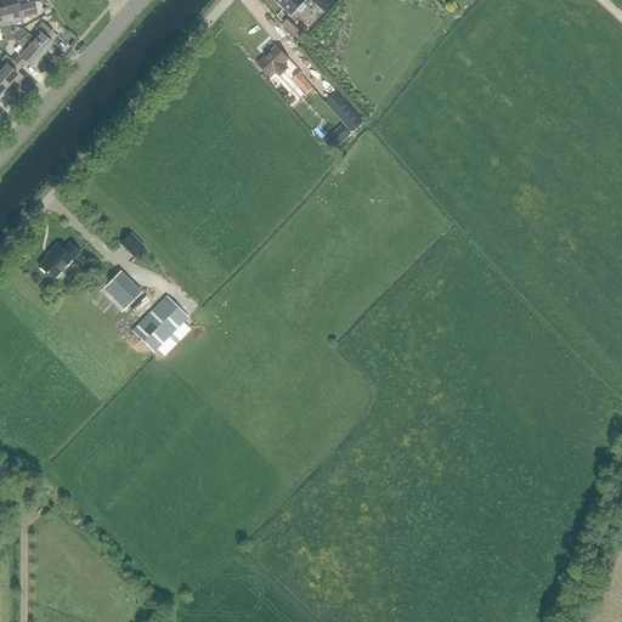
[(275,0),(283,9),(284,7),(292,15),(297,9),(300,12),(306,6),(310,10),(316,5),(323,12),(334,0),(275,0)]
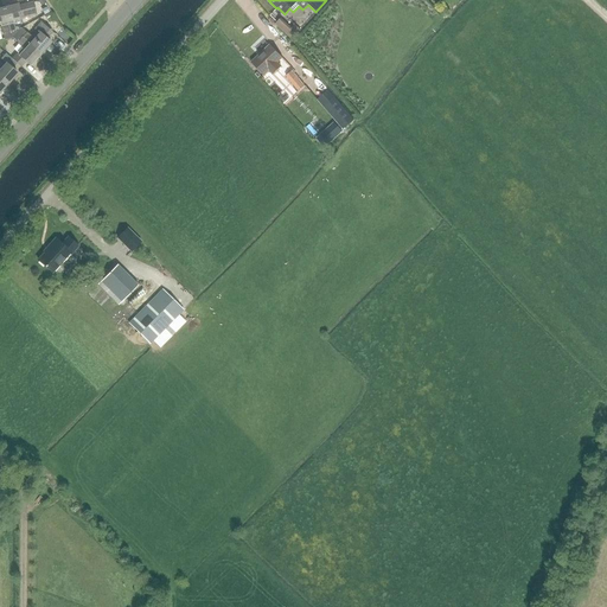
[(13,38),(17,32),(21,29),(14,30),(12,20),(36,16),(33,2),(18,6),(18,4),(2,7),(6,24),(8,31),(10,38),(13,38)]
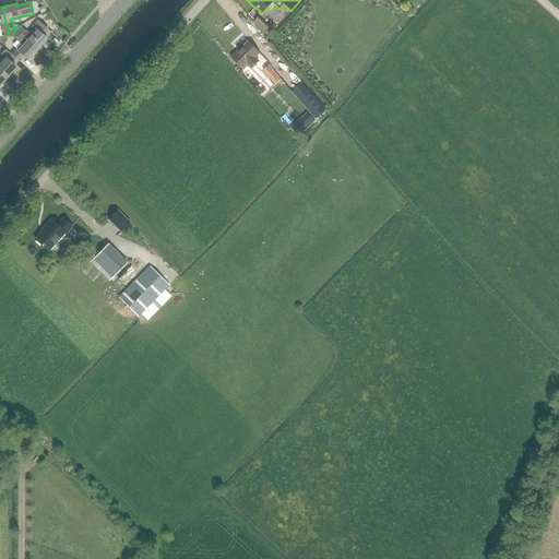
[(0,23),(1,30),(2,36),(9,35),(8,28),(6,22),(2,7),(0,7),(0,23)]
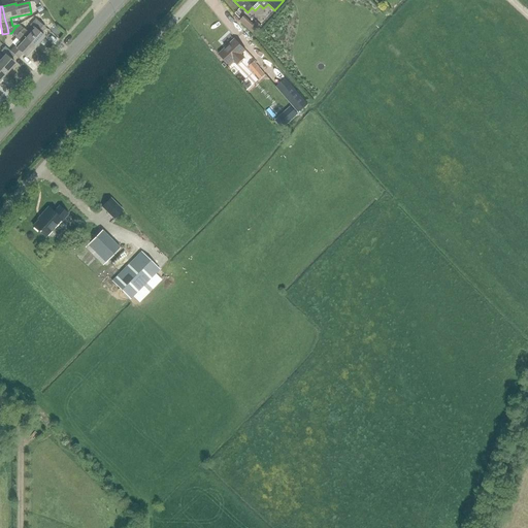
[(258,33),(264,26),(259,21),(256,24),(246,15),(242,20),(258,33)]
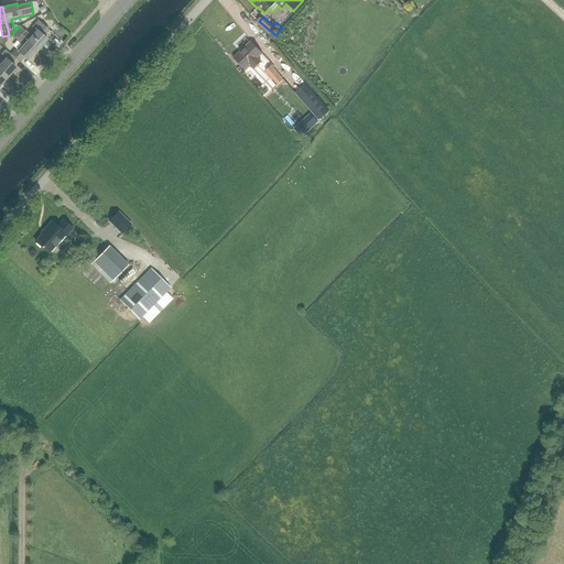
[(20,26),(15,30),(38,50),(47,40),(43,35),(49,30),(38,21),(32,26),(34,29),(30,34),(24,30),(20,26)]
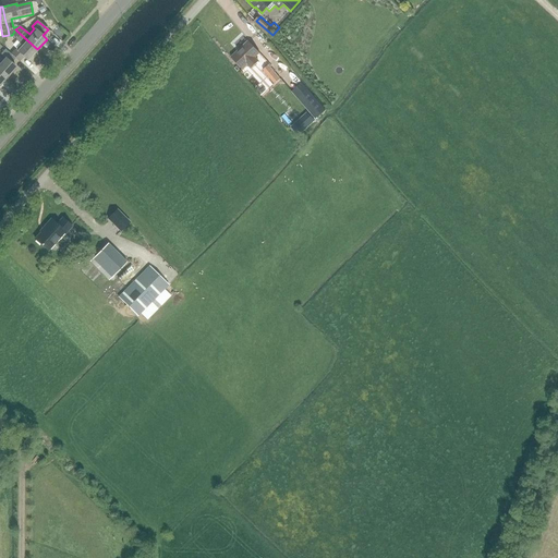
[(21,44),(11,55),(19,61),(24,57),(27,60),(37,49),(15,29),(12,35),(11,35),(16,39),(15,39),(21,44)]
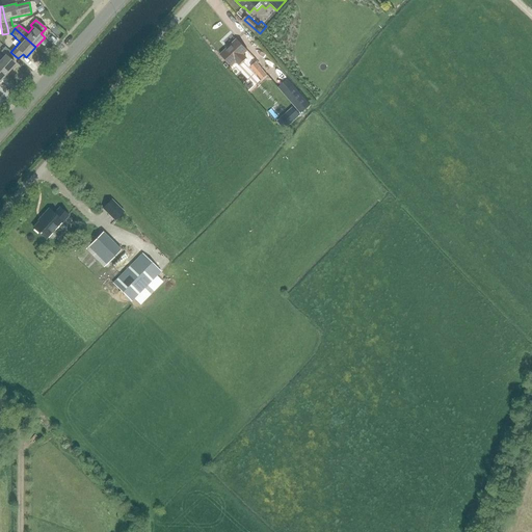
[(236,41),(220,55),(231,67),(235,62),(238,65),(246,58),(243,55),(246,52),(236,41)]
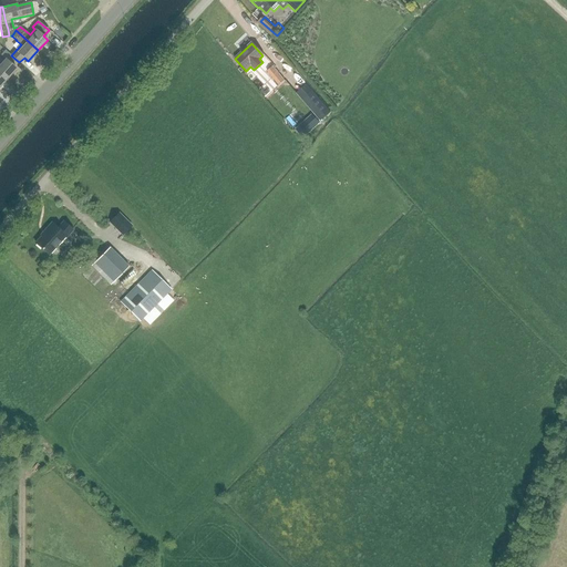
[(3,58),(0,60),(0,73),(6,79),(16,68),(11,64),(16,60),(4,50),(1,55),(3,58)]
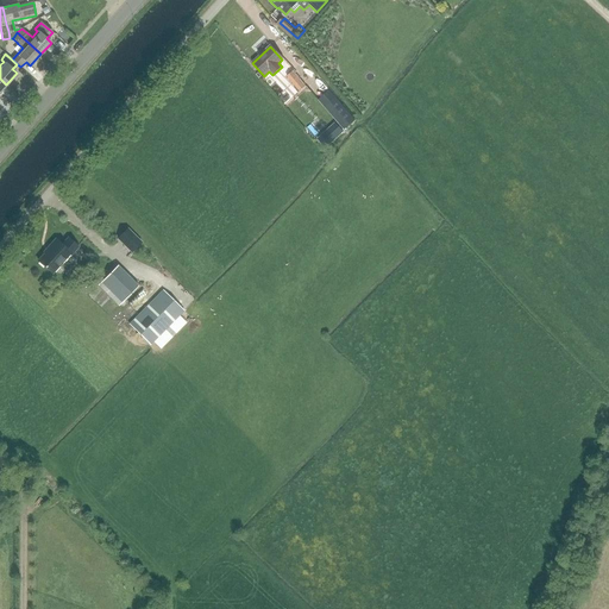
[(299,92),(305,86),(293,71),(287,76),(299,92)]
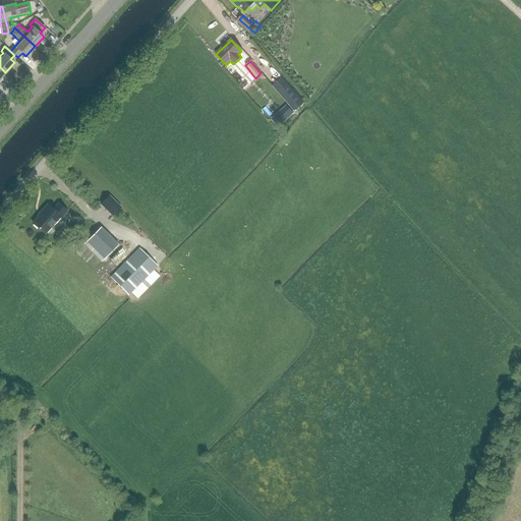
[(304,103),(288,83),(279,92),(295,111),(304,103)]
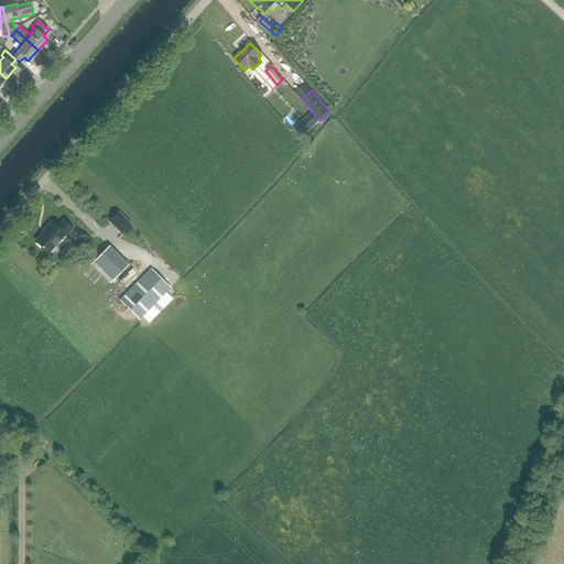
[(318,122),(312,115),(306,119),(314,127),(318,122)]
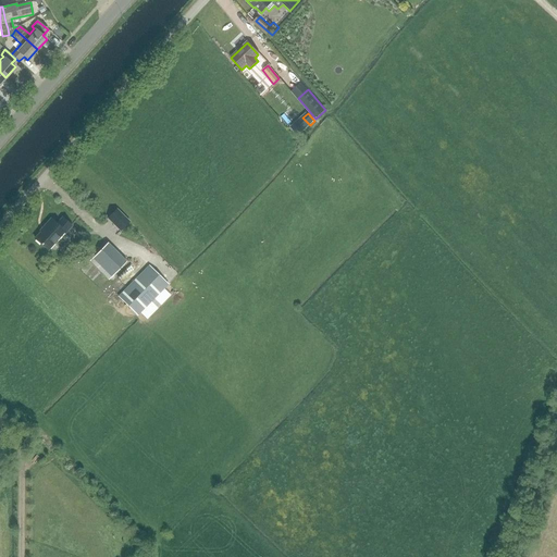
[(116,208),(107,219),(120,232),(130,221),(116,208)]
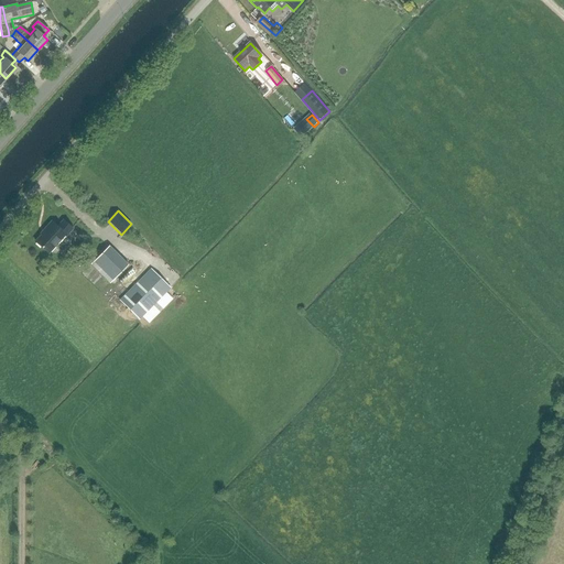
[(65,237),(72,229),(63,221),(57,228),(51,223),(43,231),(44,232),(35,242),(47,255),(64,236),(65,237)]
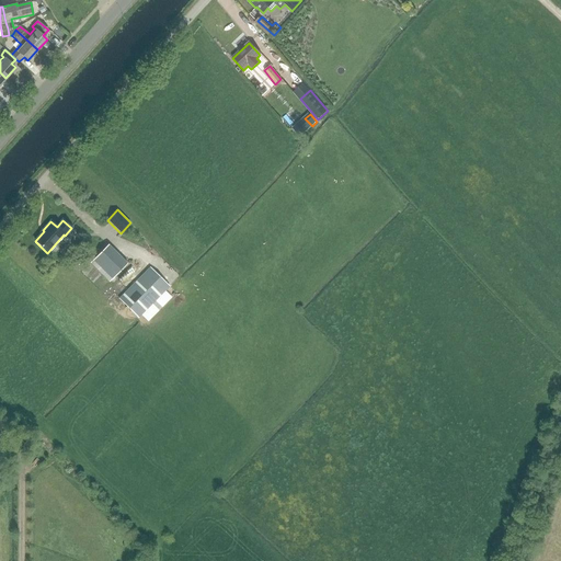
[(109,282),(127,264),(109,245),(90,264),(109,282)]
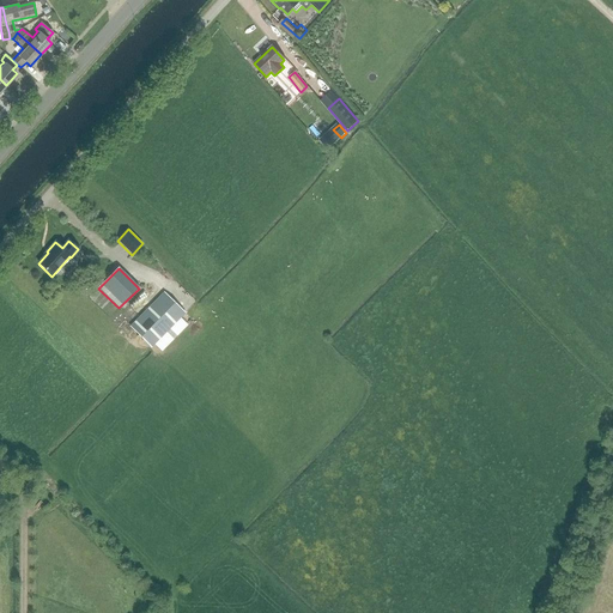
[(151,347),(184,314),(164,293),(131,328),(151,347)]
